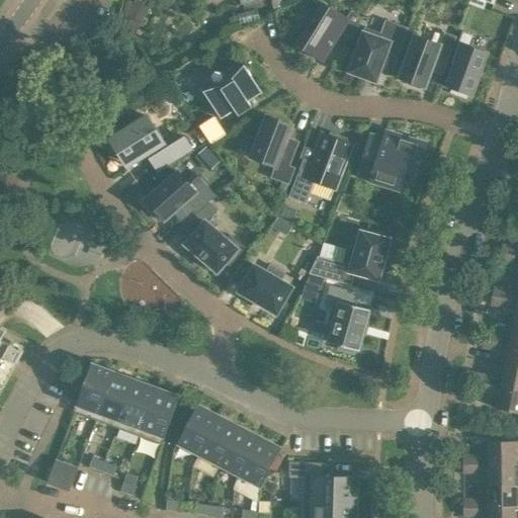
[(339,32),(349,38),(362,18),(351,12),(347,18),(323,3),(296,47),(322,62),(339,32)]
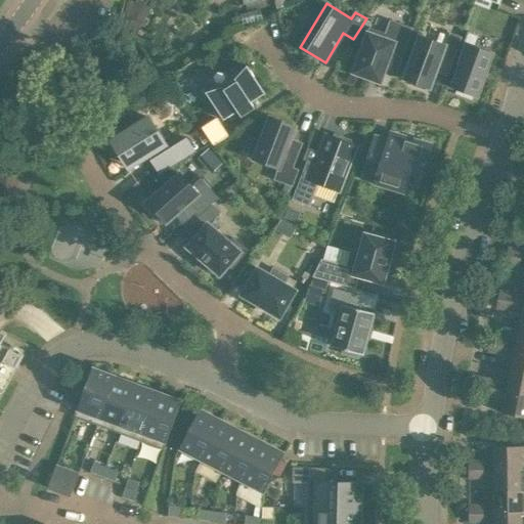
[(390,56),(401,61),(412,29),(390,20),(385,34),(369,29),(359,55),(356,53),(351,68),(354,69),(353,73),(380,83),(390,56)]
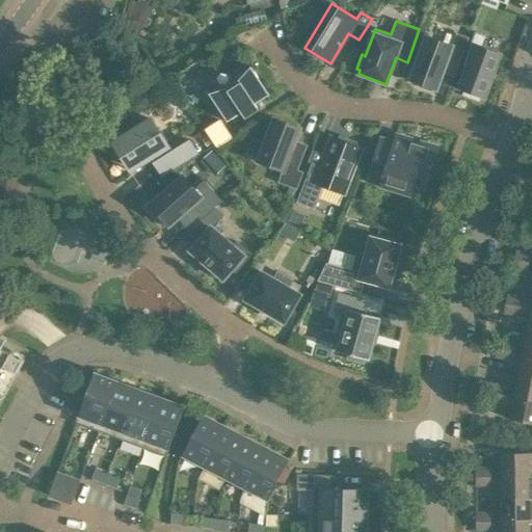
[(484,35),(474,32),(462,64),(466,65),(457,88),(463,90),(461,96),(478,102),(480,97),(484,98),(500,55),(480,48),(484,35)]
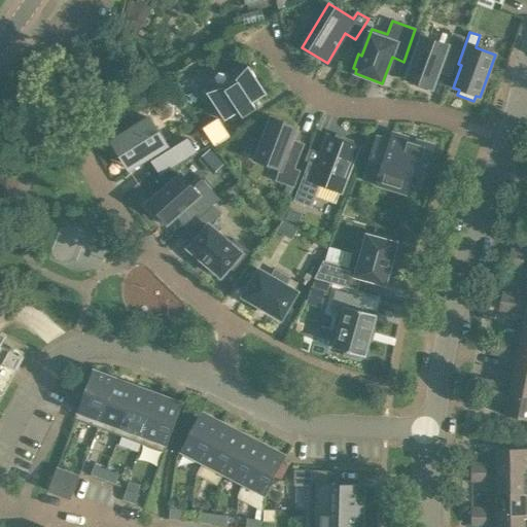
[(448,45),(422,36),(406,79),(415,82),(413,86),(427,91),(428,88),(432,90),(444,56),(456,61),(464,38),(452,34),(448,45)]
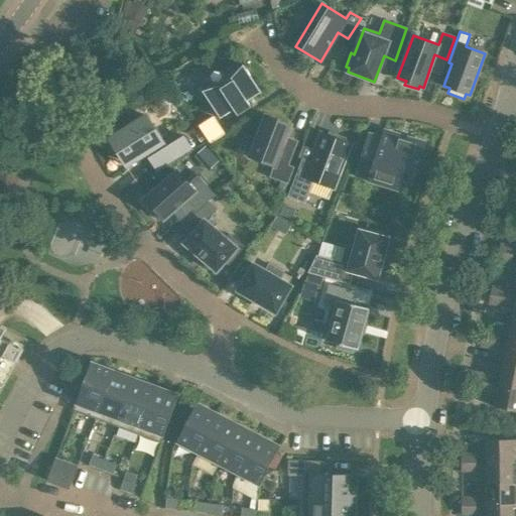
[(220,85),(203,91),(220,118),(234,109),(237,114),(251,106),(247,101),(261,92),(243,65),(231,78),(230,75),(218,83),(220,85)]
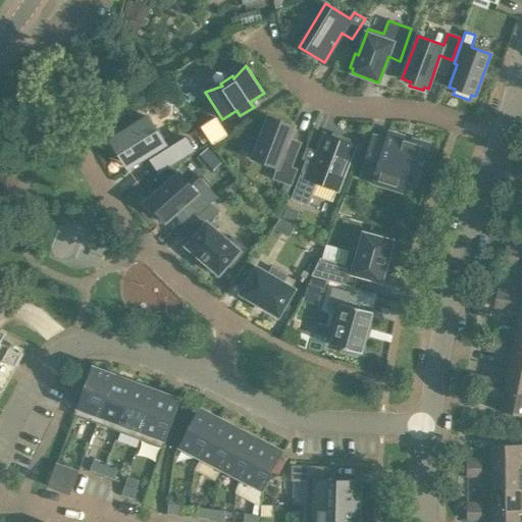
[(149,117),(114,139),(131,166),(165,145),(149,117)]
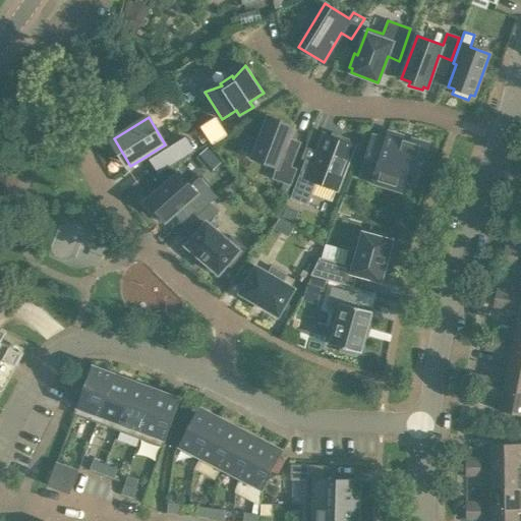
[(216,117),(200,127),(213,146),(227,136),(216,117)]
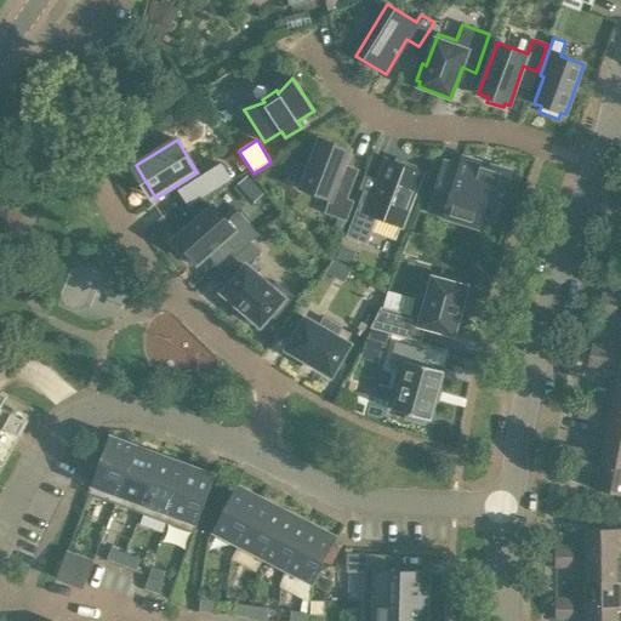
[(353,204),(346,201),(355,175),(342,170),(349,152),(319,140),(308,169),(300,165),(292,183),(301,186),(297,195),(326,206),(324,214),(346,222),(353,204)]
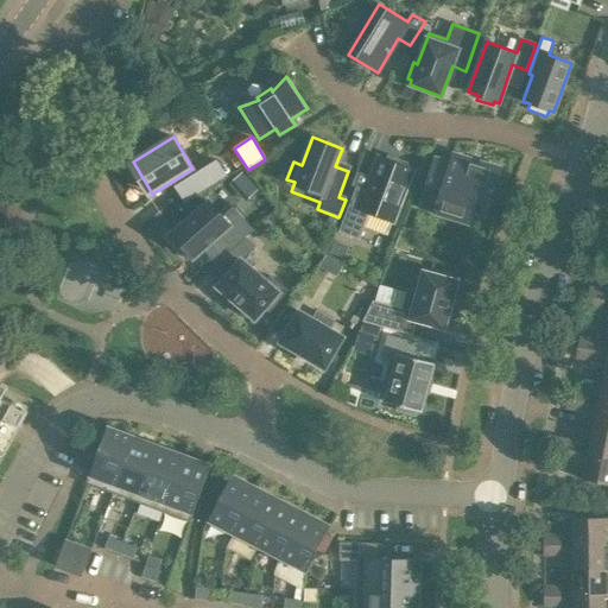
[(449,164),(434,159),(419,207),(437,211),(438,208),(469,217),(472,211),(486,215),(500,169),(479,163),(477,166),(469,164),(470,160),(453,154),(449,164)]
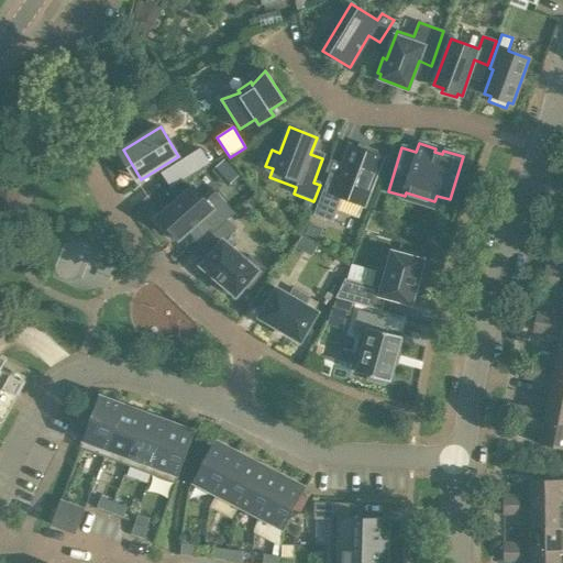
[(377,151),(360,144),(359,148),(350,145),(342,167),(329,162),(324,175),(328,176),(313,214),(333,222),(342,198),(364,207),(383,158),(375,154),(377,151)]
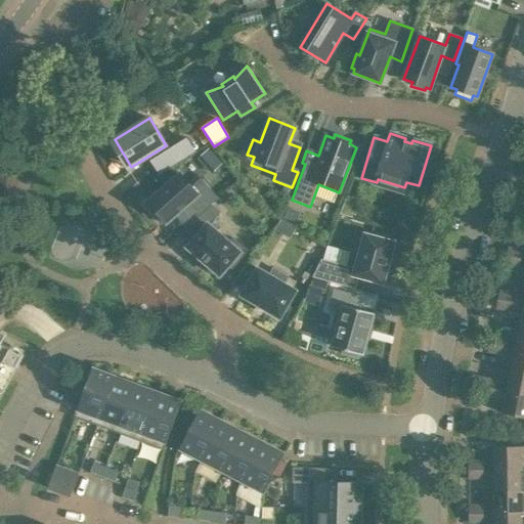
[(193,151),(185,138),(150,160),(159,173),(193,151)]
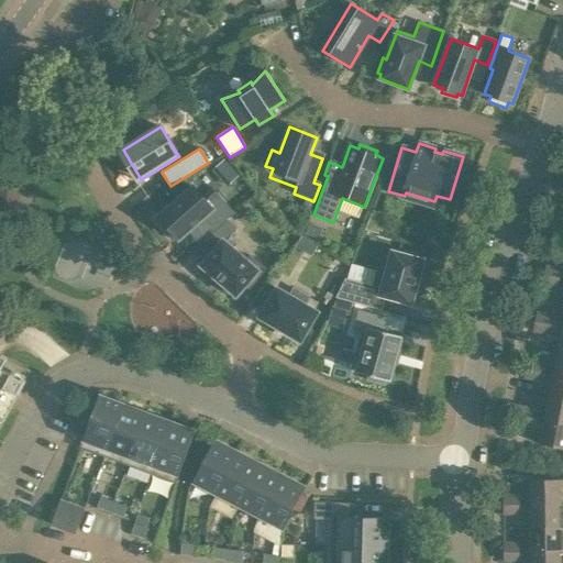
[(203,218),(214,231),(227,220),(234,213),(216,192),(206,200),(194,186),(158,217),(165,224),(162,228),(174,241),(177,239),(179,240),(203,218)]
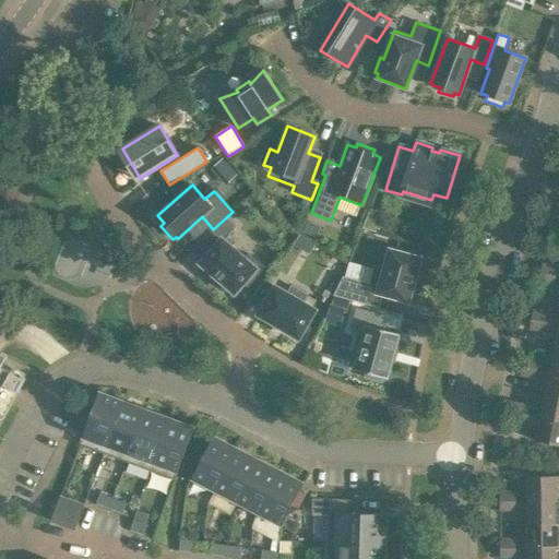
[(382,213),(369,209),(361,228),(377,233),(382,213)]
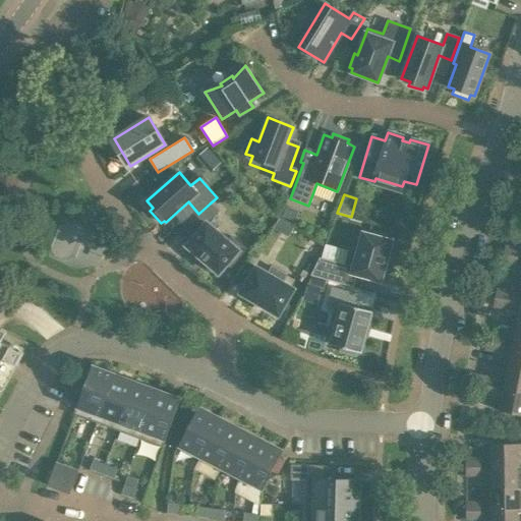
[(219,211),(210,204),(198,214),(189,222),(199,230),(186,246),(219,275),(227,265),(230,268),(245,250),(230,238),(228,241),(208,224),(219,211)]
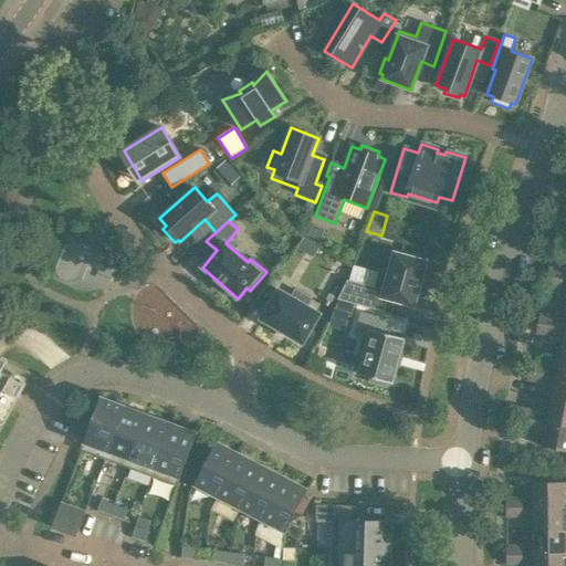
[(318,245),(302,237),(296,247),(313,257),(318,245)]
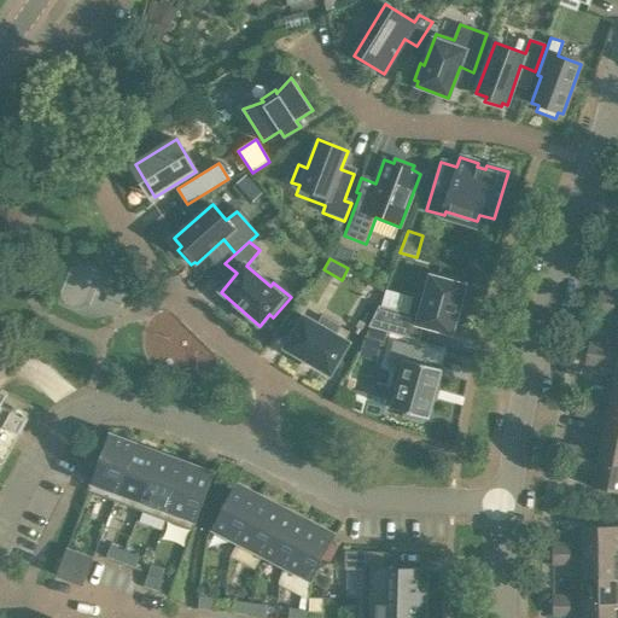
[(453,333),(465,287),(466,287),(466,285),(464,284),(464,285),(432,275),(430,275),(429,277),(418,316),(379,305),(368,327),(384,331),(419,340),(423,327),(450,334),(453,336),(453,333)]
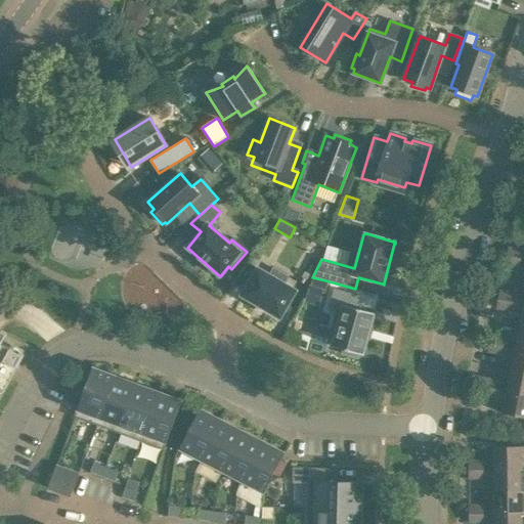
[(508,247),(506,256),(521,259),(523,250),(508,247)]
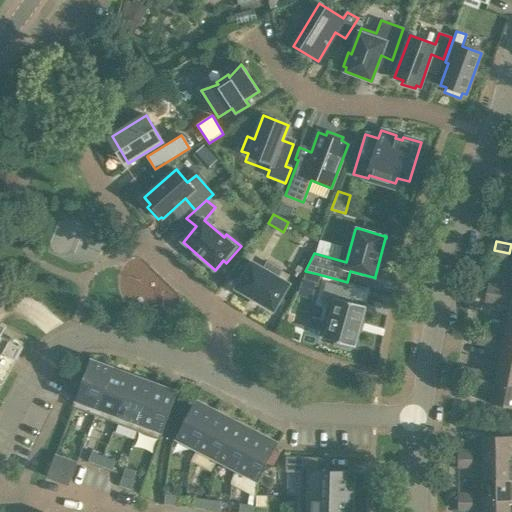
[(509,253),(494,250),(493,260),(507,263),(509,253)]
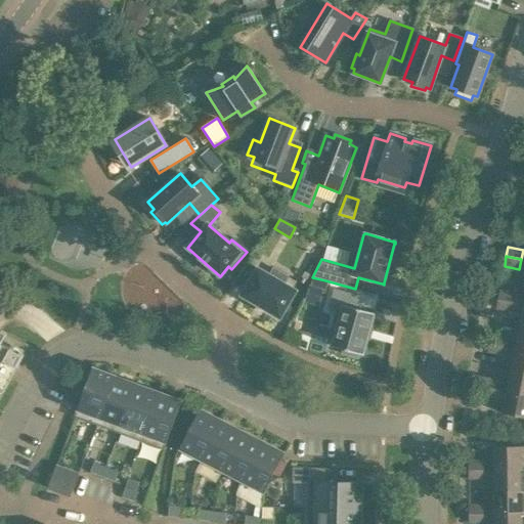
[(242,294),(242,296),(243,297),(243,296),(278,317),(279,318),(280,316),(295,292),(296,291),(295,290),(294,290),(284,284),(288,276),(273,268),(269,275),(259,269),(257,268),(256,269),(257,270),(243,295),(242,294)]
